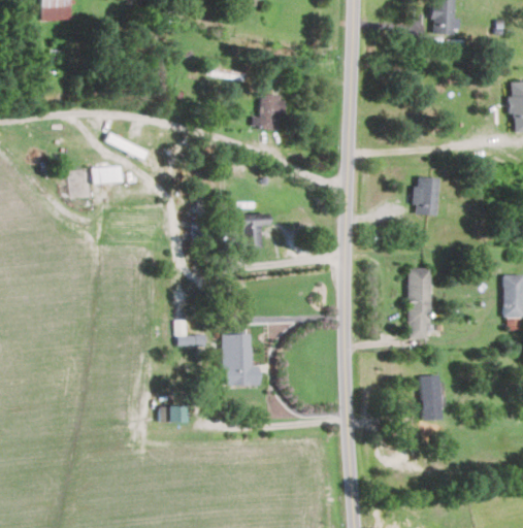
[(41,0),(41,19),(71,19),(71,0),(41,0)]
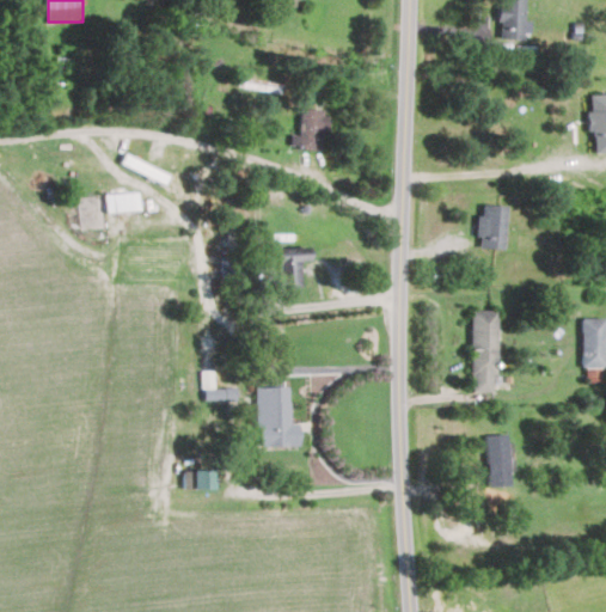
[(526,38),(526,0),(502,0),(502,38),(526,38)]
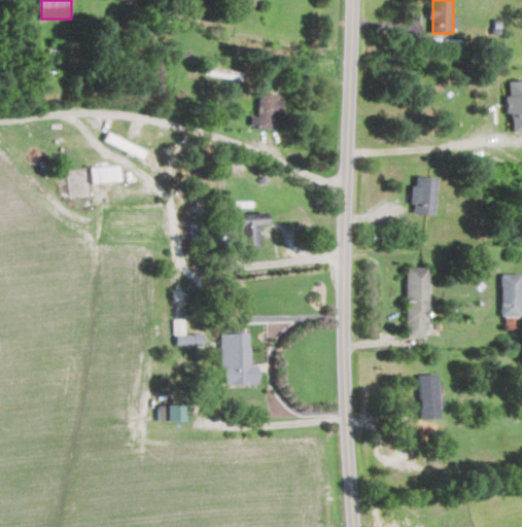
[(521,80),(510,81),(511,131),(521,130),(521,80)]
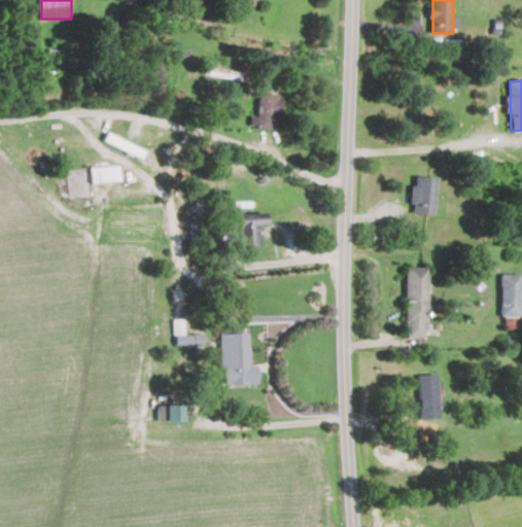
[(282,128),(282,93),(259,93),(259,128),(282,128)]
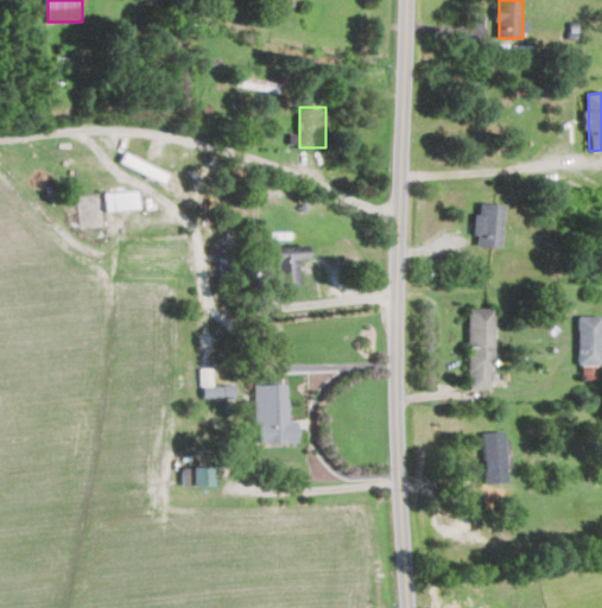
[(127,230),(127,189),(109,189),(109,230),(127,230)]
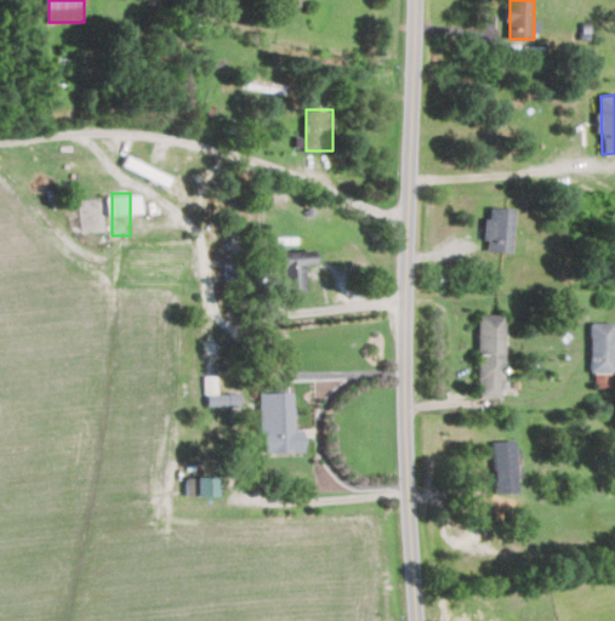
[(514,208),(489,208),(489,252),(514,252),(514,208)]
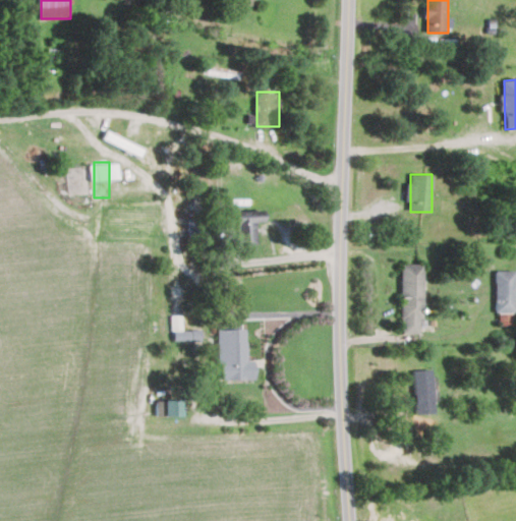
[(265,221),(265,210),(232,211),(233,246),(258,245),(258,221),(265,221)]
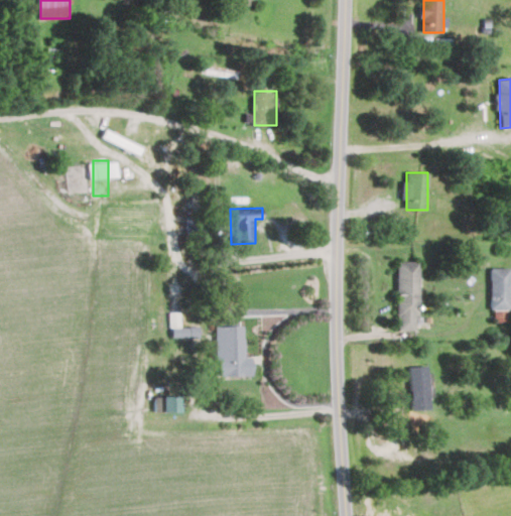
[(420,262),(398,262),(398,330),(420,330),(420,262)]
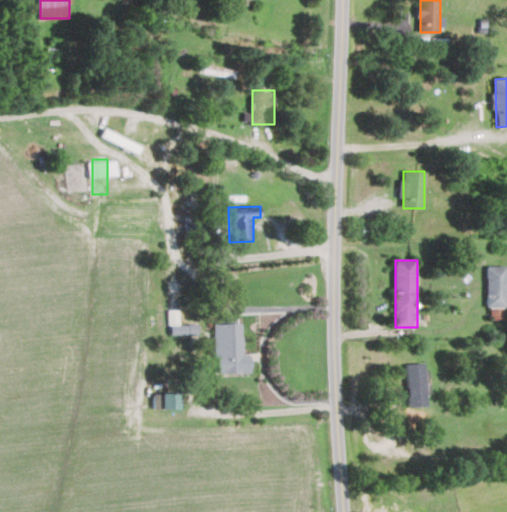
[(488,267),(488,308),(506,308),(506,267),(488,267)]
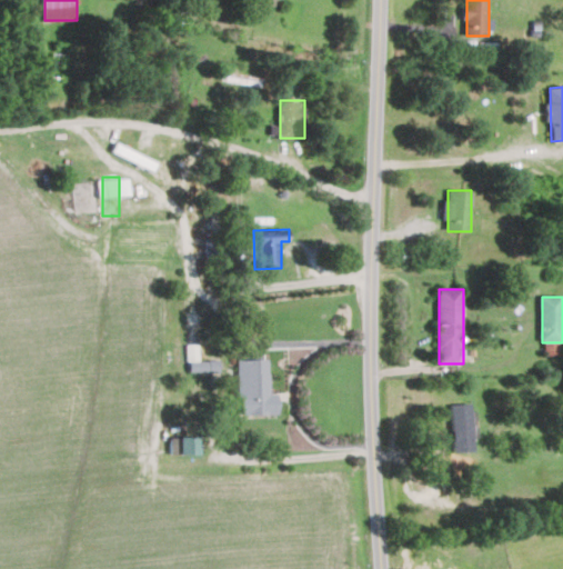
[(271,393),(271,359),(240,359),(240,416),(278,416),(278,393),(271,393)]
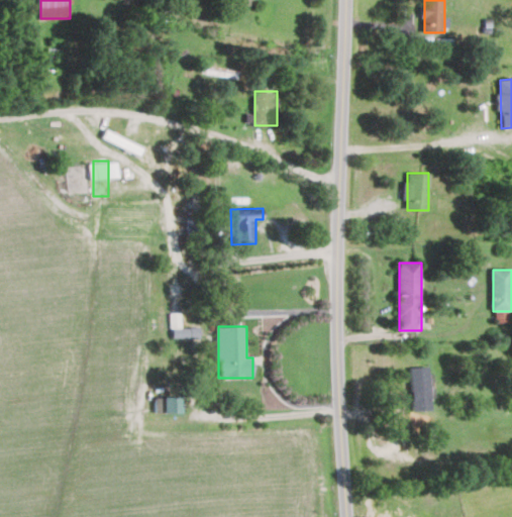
[(412,368),(413,411),(432,411),(430,367),(412,368)]
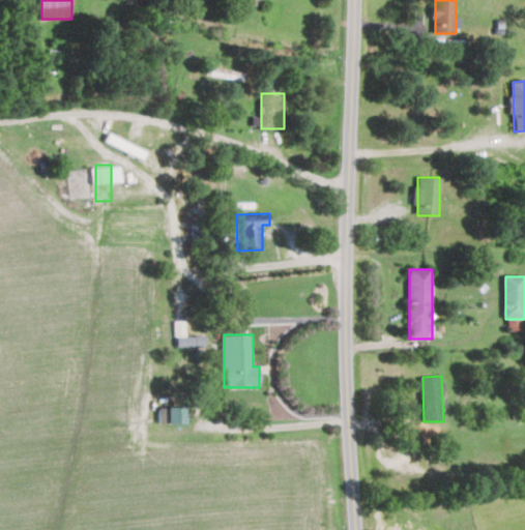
[(188,408),(161,408),(161,422),(188,422),(188,408)]
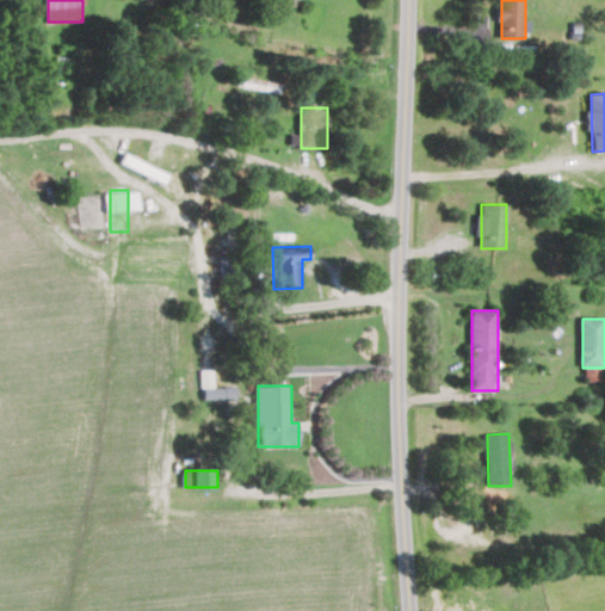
[(434,592),(434,610),(482,610),(482,590),(434,592)]
